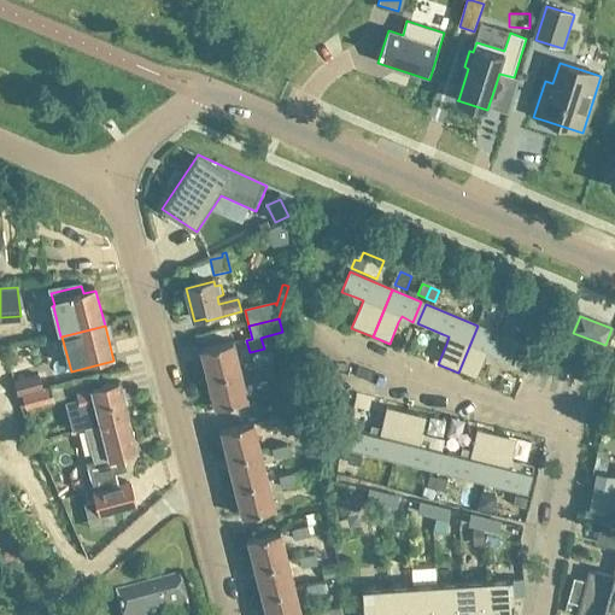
[(485,359),(487,352),(498,357),(509,362),(517,343),(478,326),(458,373),(476,380),(485,359)]
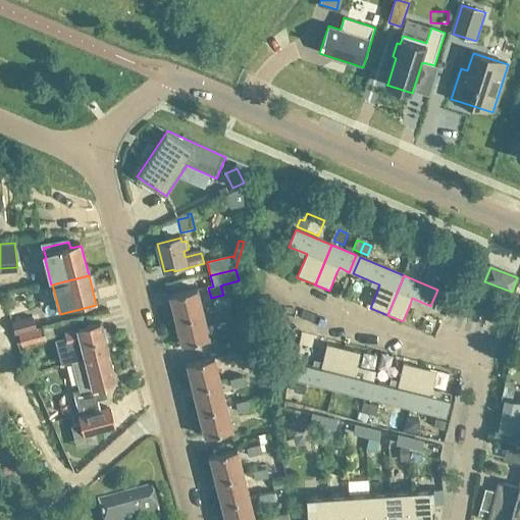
[(439,287),(443,279),(432,275),(429,282),(439,287)]
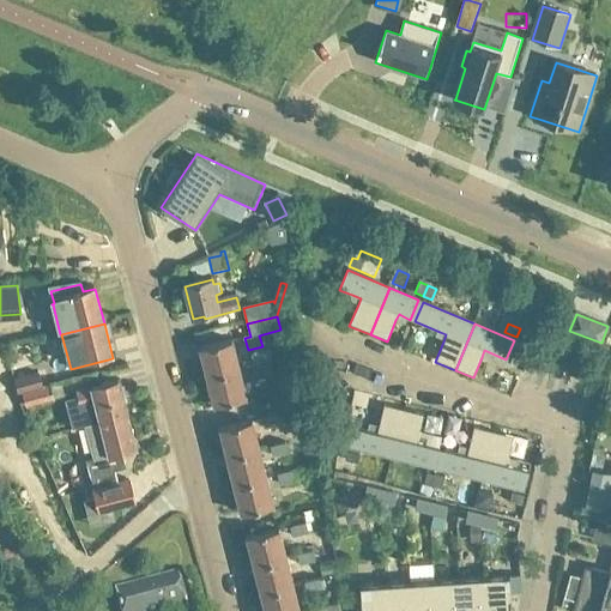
[(240,370),(235,352),(233,342),(200,350),(207,377),(240,370)]
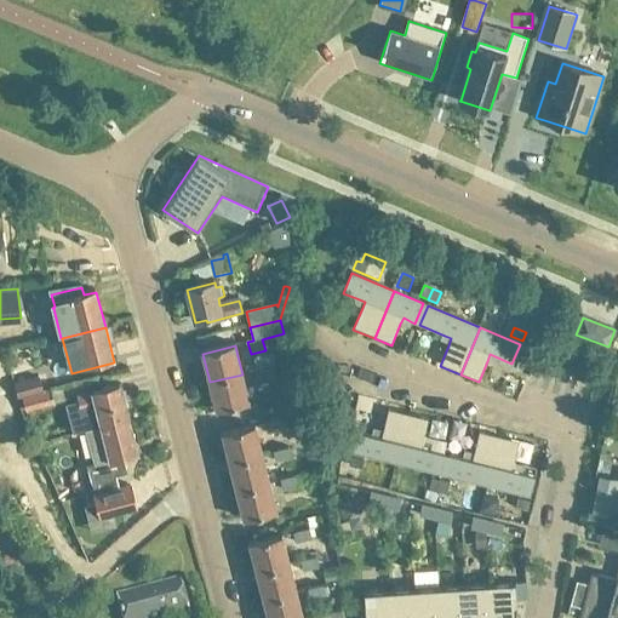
[(274,366),(269,367),(255,371),(259,388),(278,383),(274,366)]
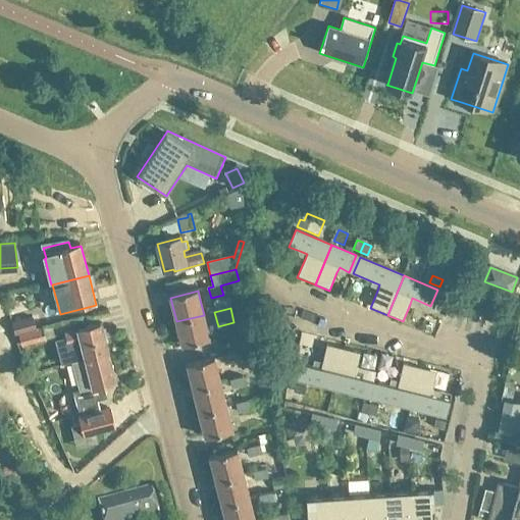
[(210,340),(204,315),(176,321),(183,346),(210,340)]
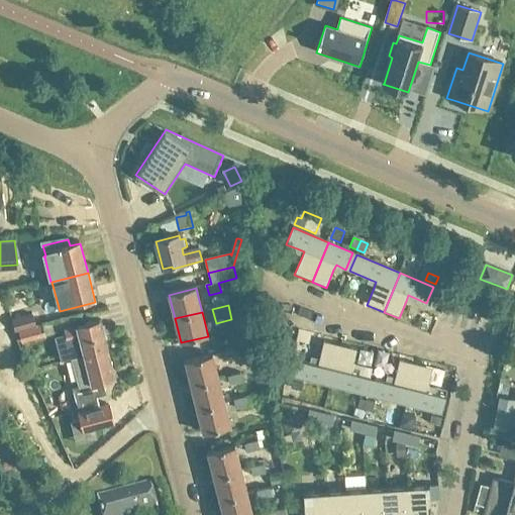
[(12,321),(15,332),(41,325),(39,316),(34,317),(33,315),(12,321)]
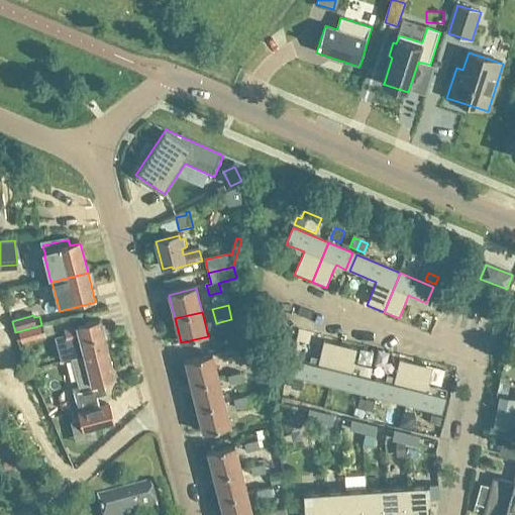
[(107,350),(100,322),(78,327),(78,328),(65,331),(68,344),(72,359),(107,350)]
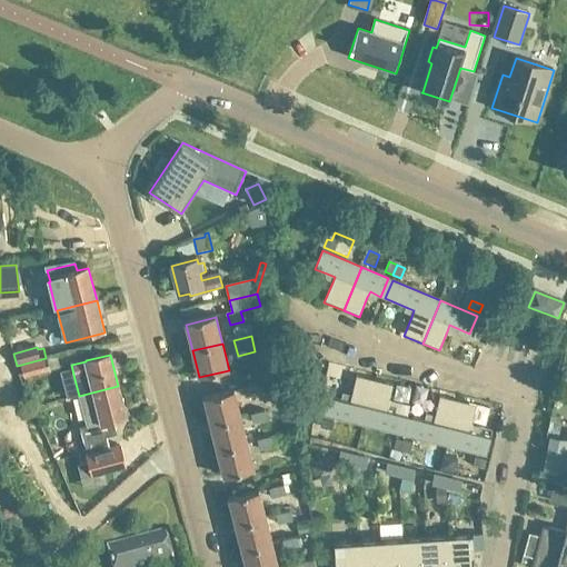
[(47,360),(46,358),(17,366),(18,367),(20,376),(23,375),(25,379),(51,372),(48,359),(47,360)]
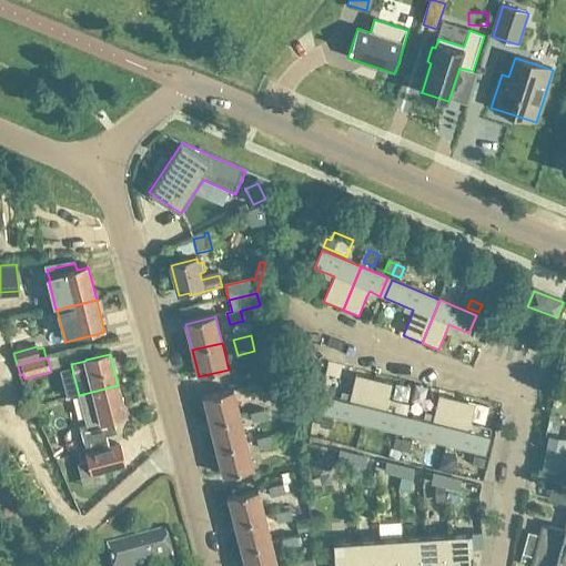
[(364,426),(375,381),(355,376),(351,395),(350,402),(329,397),(323,416),(364,426)]
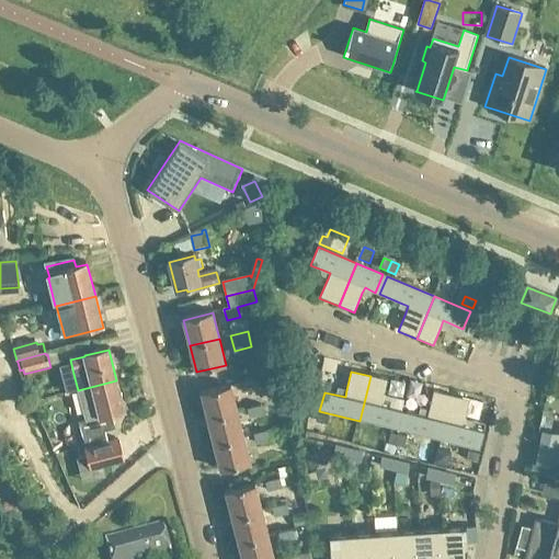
[(397,430),(401,411),(381,407),(387,380),(371,376),(360,421),(397,430)]
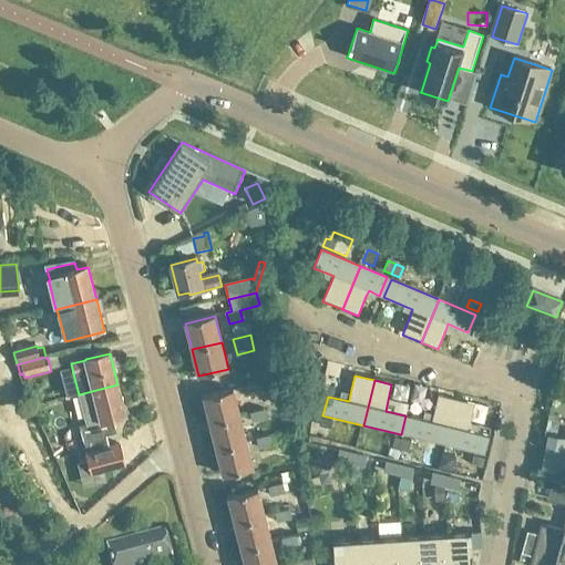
[(114,421),(126,418),(117,384),(79,394),(79,396),(86,425),(82,427),(89,454),(110,449),(108,437),(117,434),(114,421)]
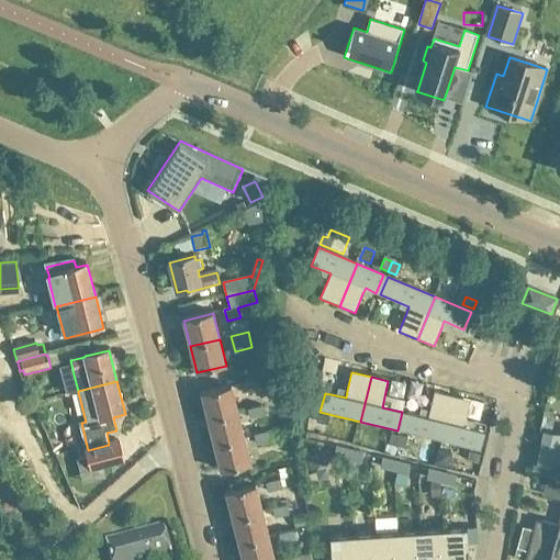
[(258,391),(256,381),(242,384),(244,394),(258,391)]
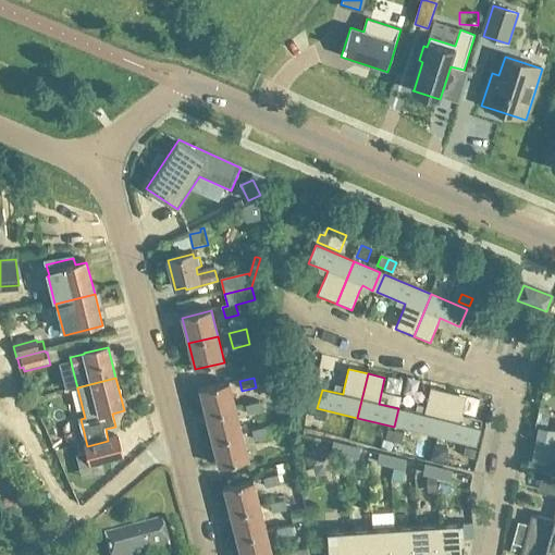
[(236,409),(230,383),(200,391),(207,417),(236,409)]
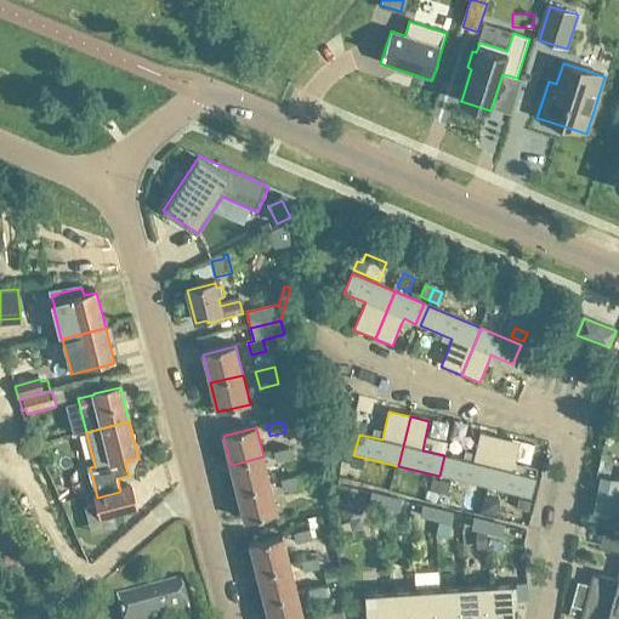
[(444,477),(489,488),(501,439),(480,435),(472,463),(465,460),(449,456),(444,477)]
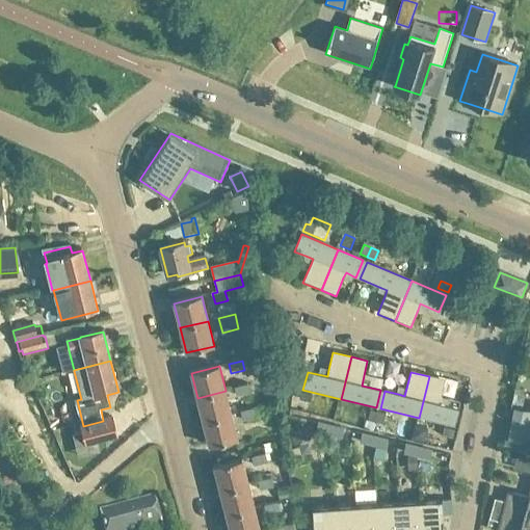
[(419,418),(454,427),(458,409),(449,407),(439,405),(445,380),(429,376),(419,418)]
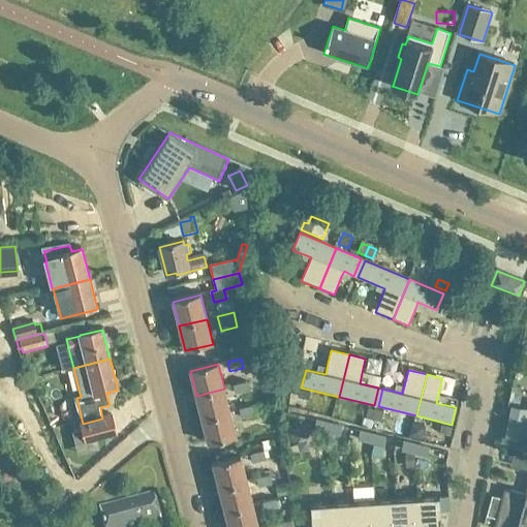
[(249,392),(247,382),(234,386),(236,396),(249,392)]
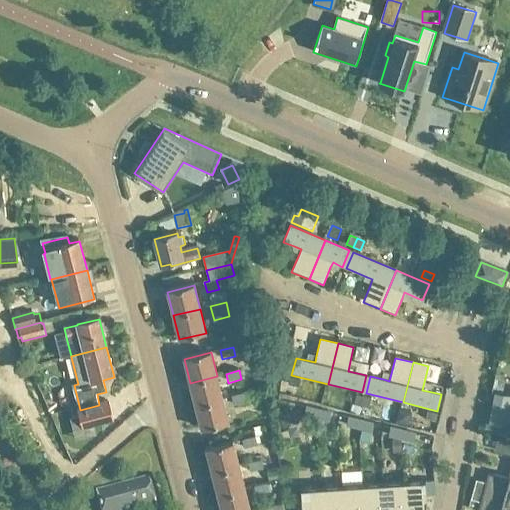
[(222,399),(217,376),(190,383),(196,406),(222,399)]
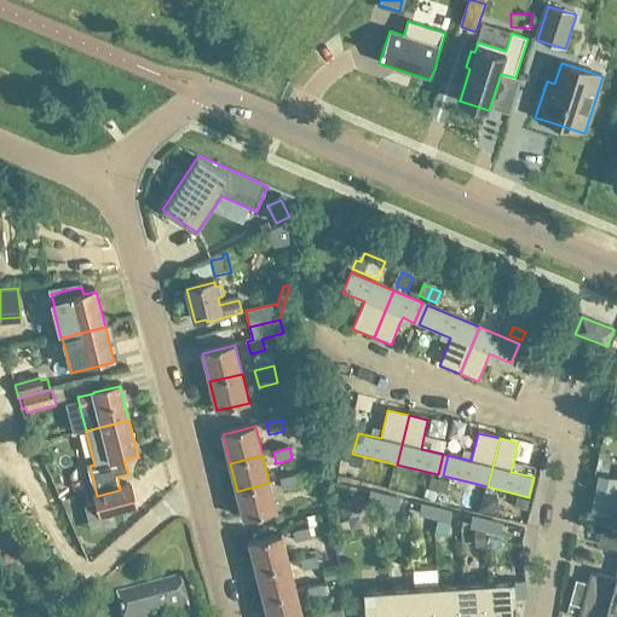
[(361,471),(363,461),(351,459),(349,467),(361,471)]
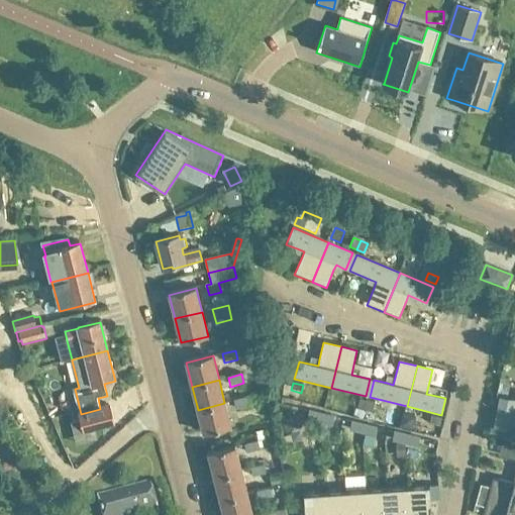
[(247,397),(235,400),(237,410),(249,407),(247,397)]
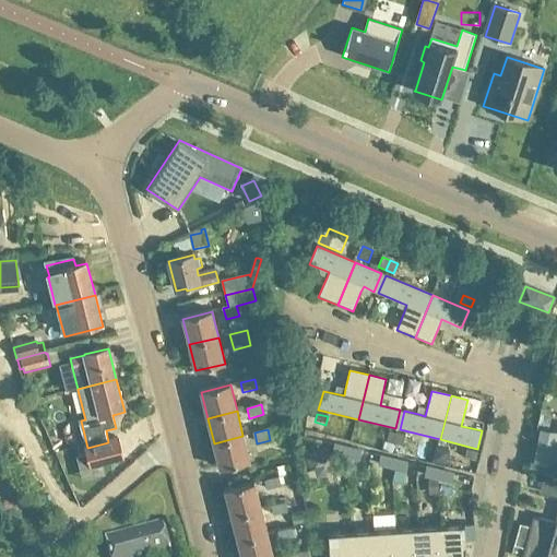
[(553,464),(556,447),(556,435),(541,430),(535,461),(553,464)]
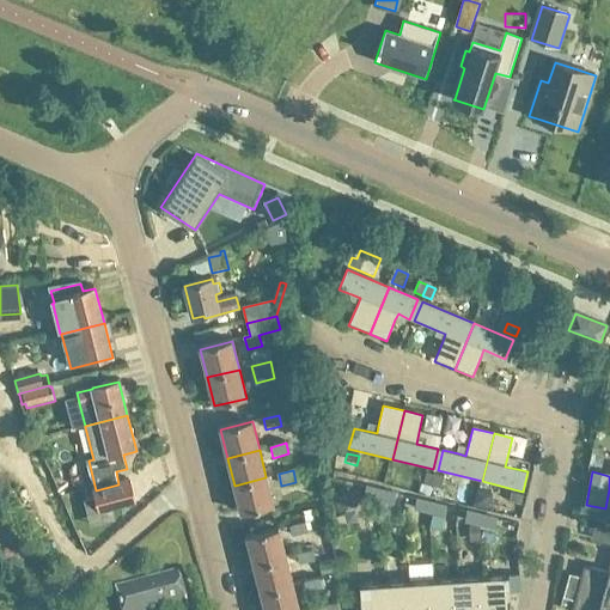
[(440,489),(443,479),(426,474),(420,495),(433,498),(435,488),(440,489)]
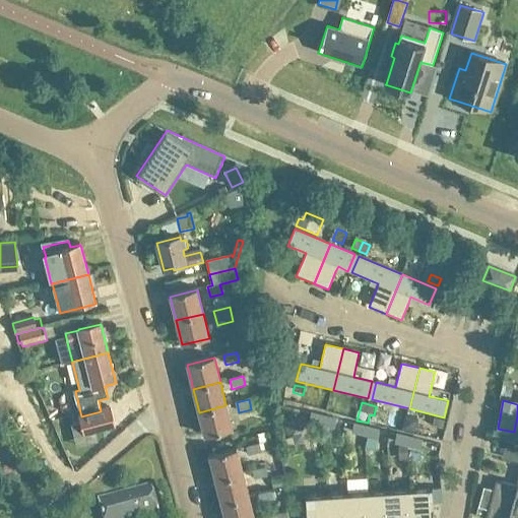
[(229,414),(225,405),(199,412),(205,437),(232,430),(229,414)]
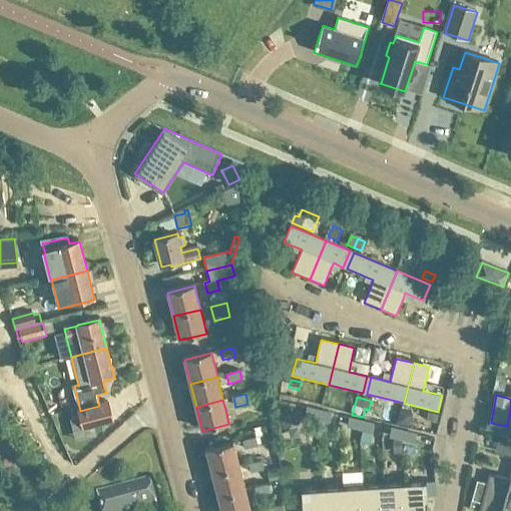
[(317,421),(319,413),(307,409),(305,418),(317,421)]
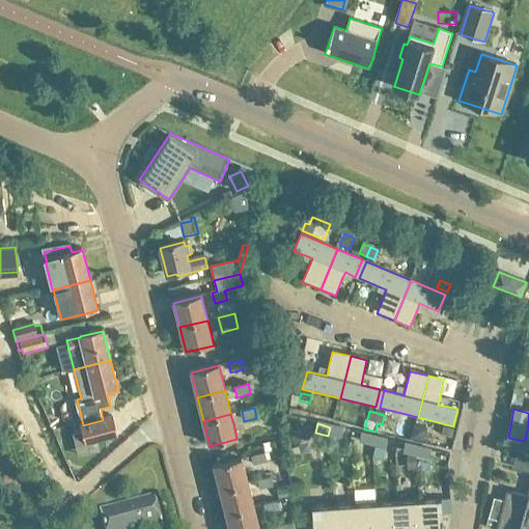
[(414,426),(411,439),(424,442),(427,428),(414,426)]
